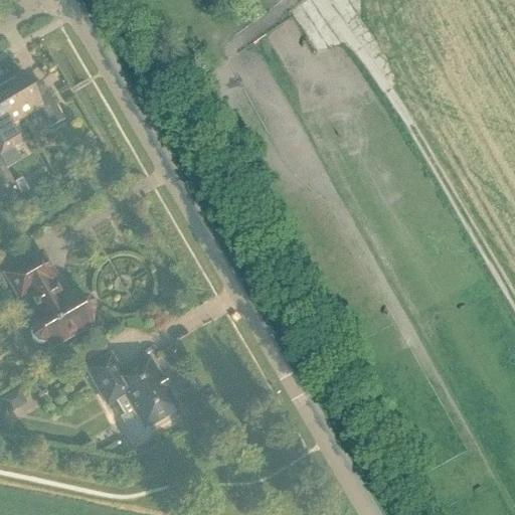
[(40,81),(30,88),(22,73),(1,84),(21,120),(40,109),(51,128),(63,121),(49,96),(40,81)]
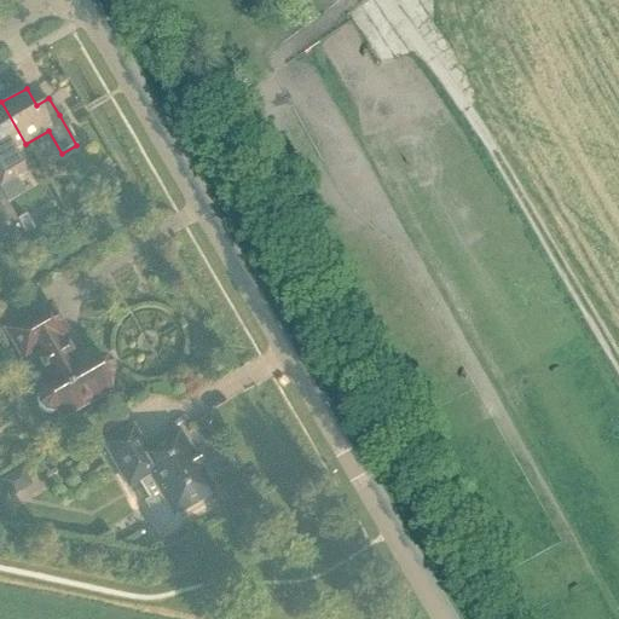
[(0,103),(0,185),(24,172),(12,151),(25,144),(1,102),(0,103)]
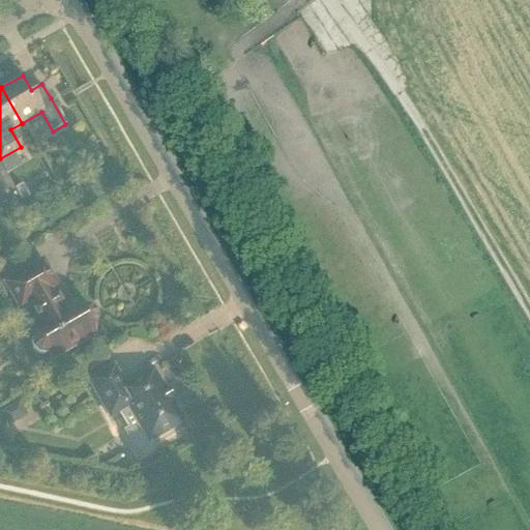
[(0,193),(12,186),(0,165),(0,193)]
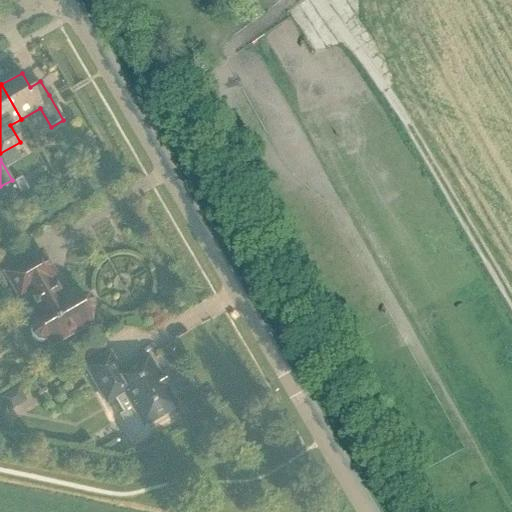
[(21,178),(14,183),(21,193),(28,189),(21,178)]
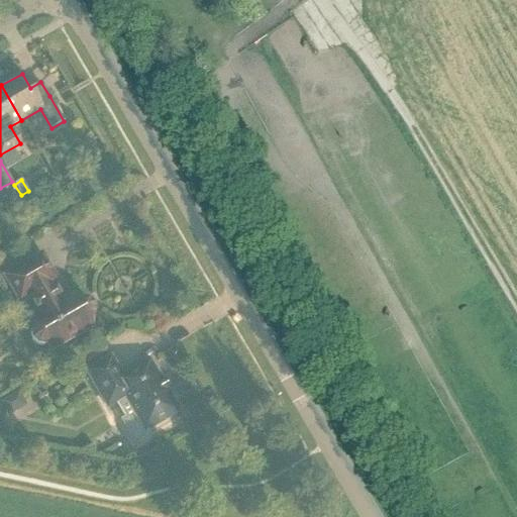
[(50,280),(54,279),(41,257),(8,277),(20,298),(25,295),(39,319),(34,322),(36,325),(33,327),(30,333),(32,340),(37,344),(43,345),(46,343),(48,346),(90,323),(88,320),(91,318),(94,312),(93,305),(88,300),(81,300),(76,298),(65,305),(50,280)]
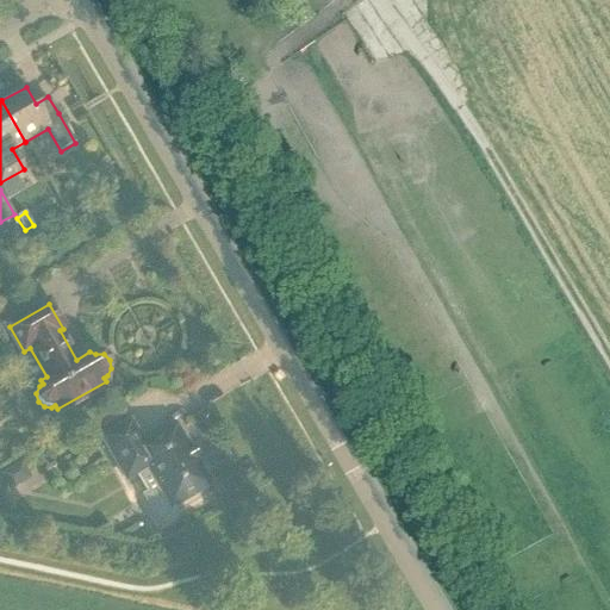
[(83,423),(91,435),(124,416),(117,404),(83,423)]
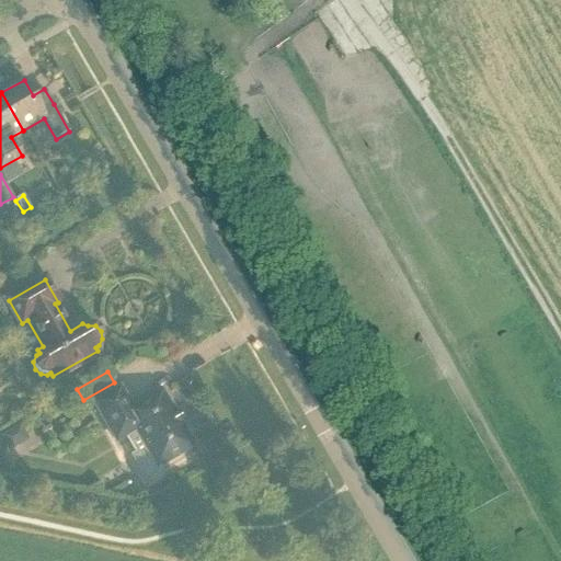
[(125,436),(137,456),(134,458),(148,483),(161,474),(157,468),(193,446),(180,424),(183,422),(179,412),(174,414),(161,391),(132,409),(119,389),(94,403),(116,442),(125,436)]
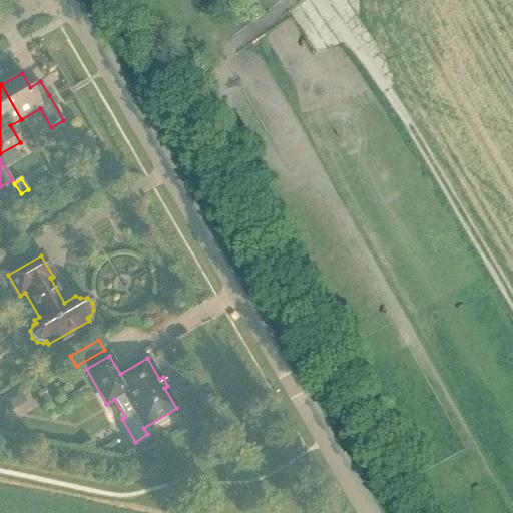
All buildings are outlined.
